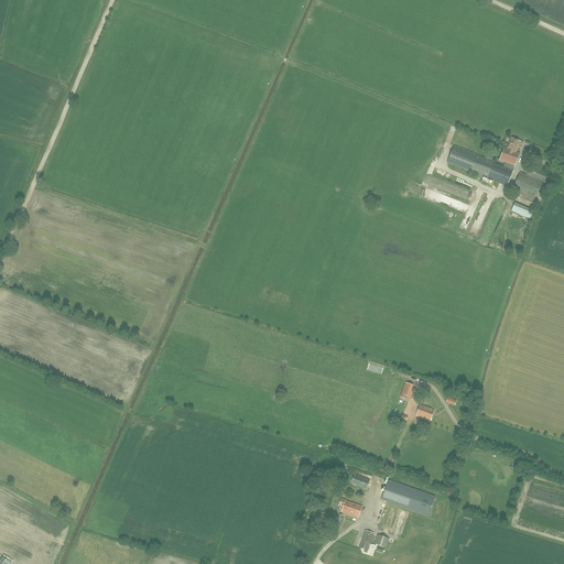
[(111,26),(118,30),(121,22),(114,20),(111,26)]
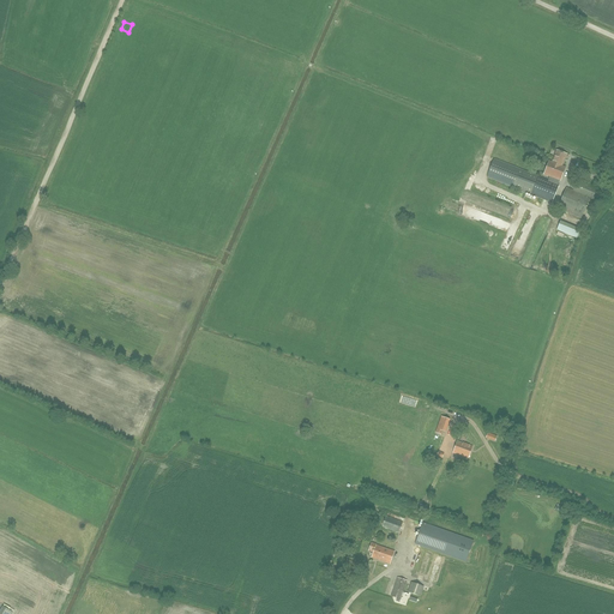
[(563,167),(564,163),(567,155),(557,151),(554,158),(553,162),(549,161),(545,175),(551,178),(549,181),(554,184),(557,179),(560,181),(563,175),(564,173),(566,168),(563,167)]
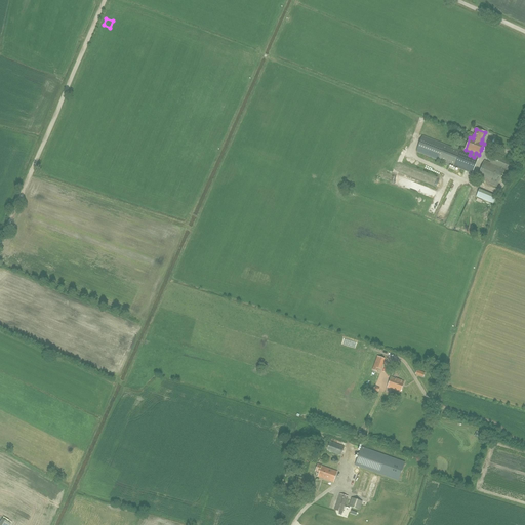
[(416,151),(438,160),(472,173),(478,158),(474,157),(470,155),(460,152),(461,151),(454,149),(444,145),(422,135),(416,151)]
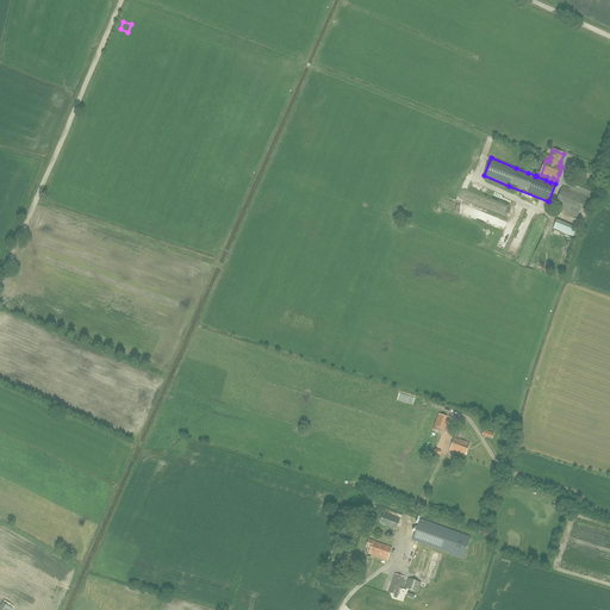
[(591,198),(595,190),(573,180),(570,190),(564,187),(554,207),(578,217),(586,197),(591,198)]
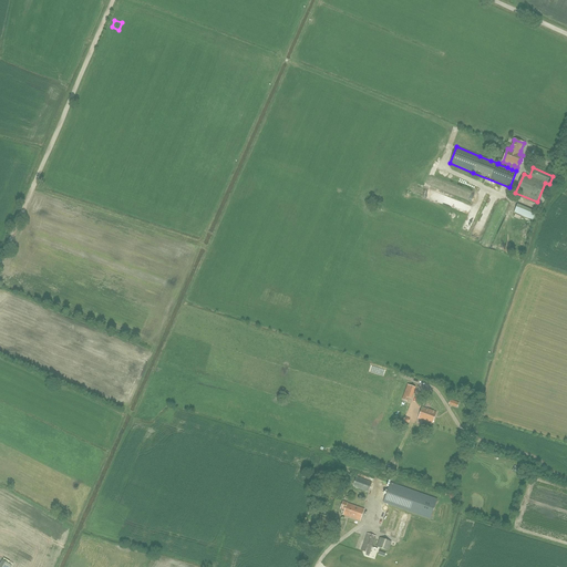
[(439,178),(434,184),(440,188),(444,182),(439,178)]
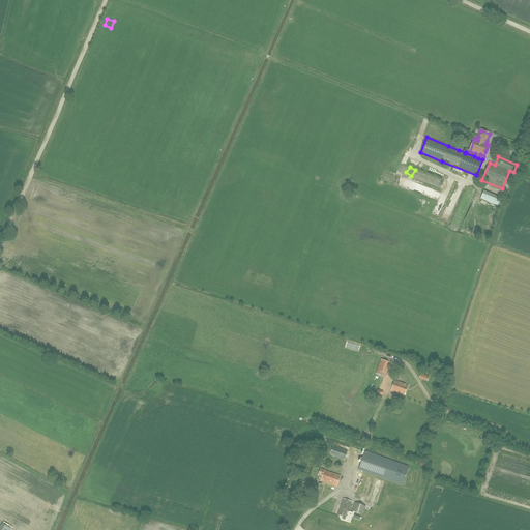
[(413,183),(411,183),(409,188),(421,193),(423,186),(413,183)]
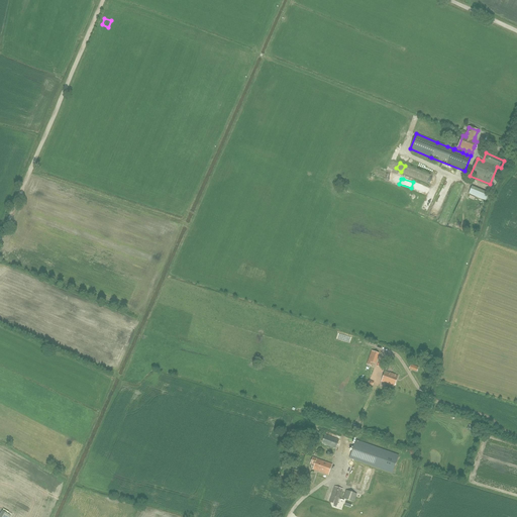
[(421,193),(423,187),(417,185),(415,191),(421,193)]
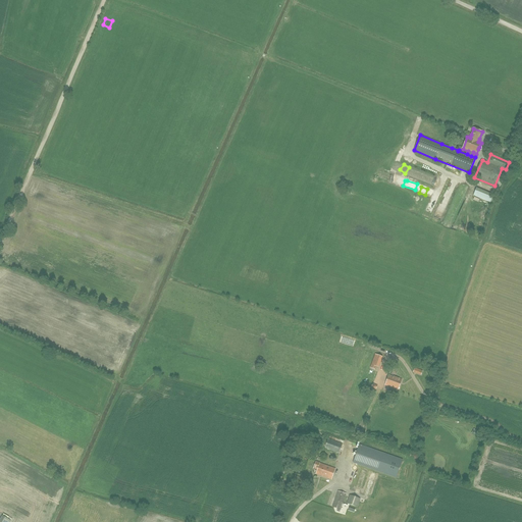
[(490,203),(493,196),(477,189),(474,196),(490,203)]
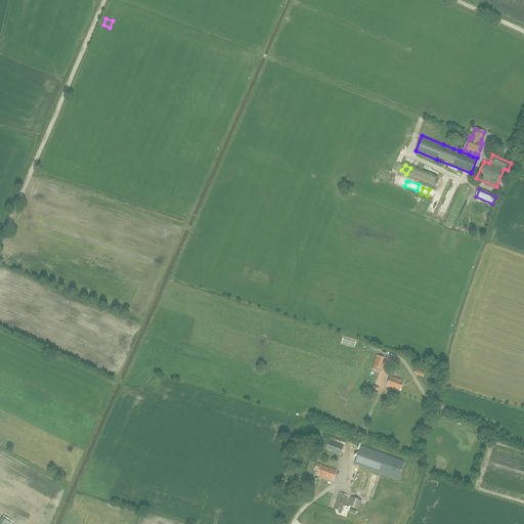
[(400,392),(403,382),(391,377),(387,387),(400,392)]
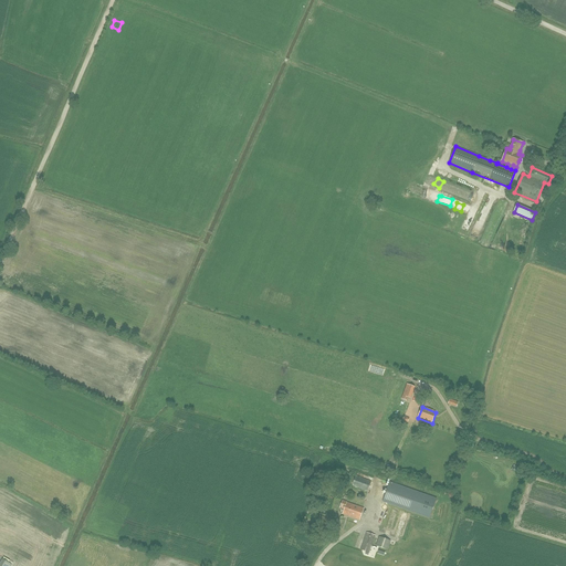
[(368,491),(371,482),(356,477),(353,486),(368,491)]
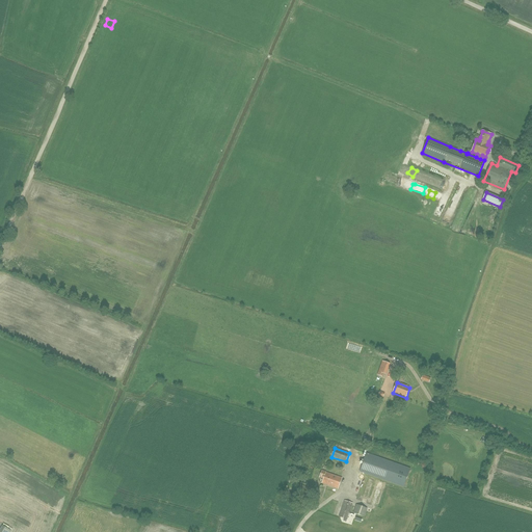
[(404,487),(410,469),(366,453),(360,472),(404,487)]
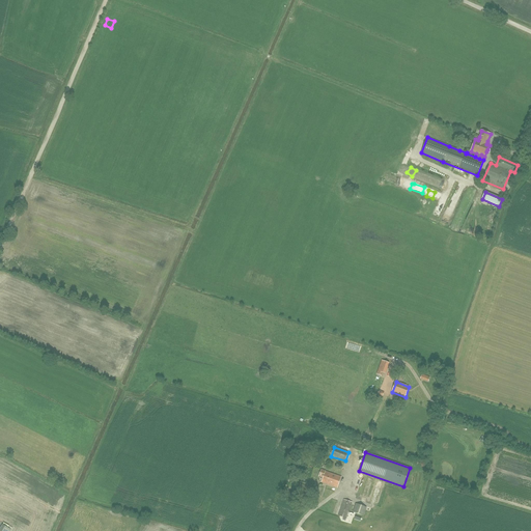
[(350,467),(346,478),(354,480),(357,470),(350,467)]
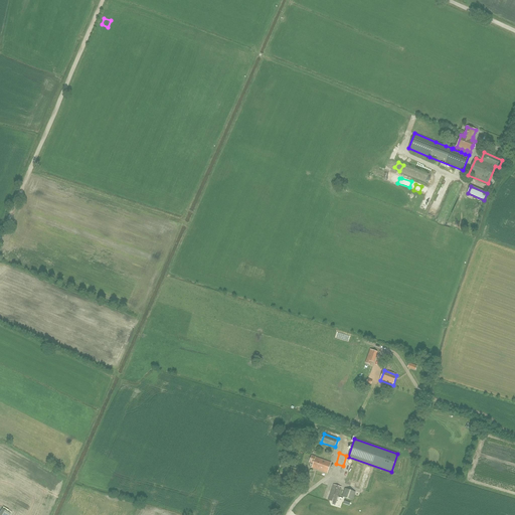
[(320,471),(323,460),(316,458),(316,457),(312,456),(310,462),(313,464),(312,468),(320,471)]
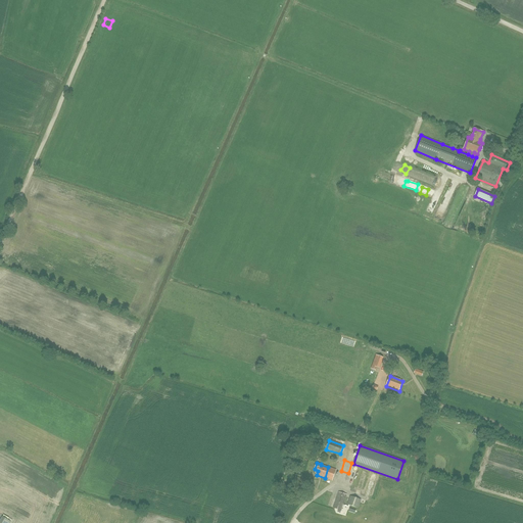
[(336,470),(328,467),(325,478),(332,481),(336,470)]
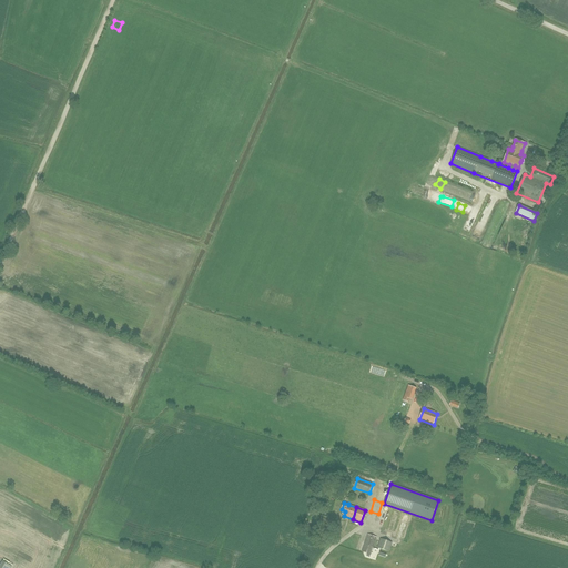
[(332,529),(334,523),(321,518),(318,525),(332,529)]
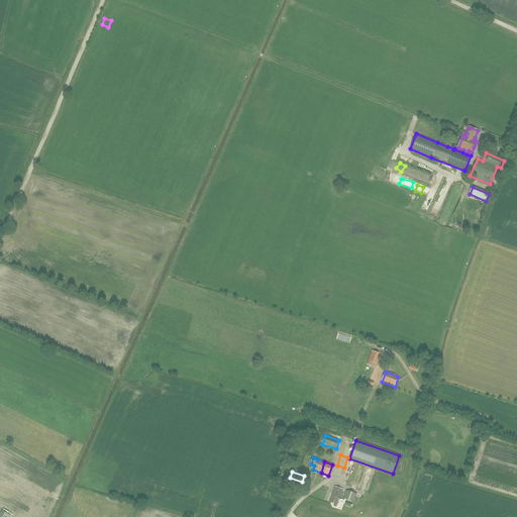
[(338,504),(342,489),(335,487),(330,501),(338,504)]
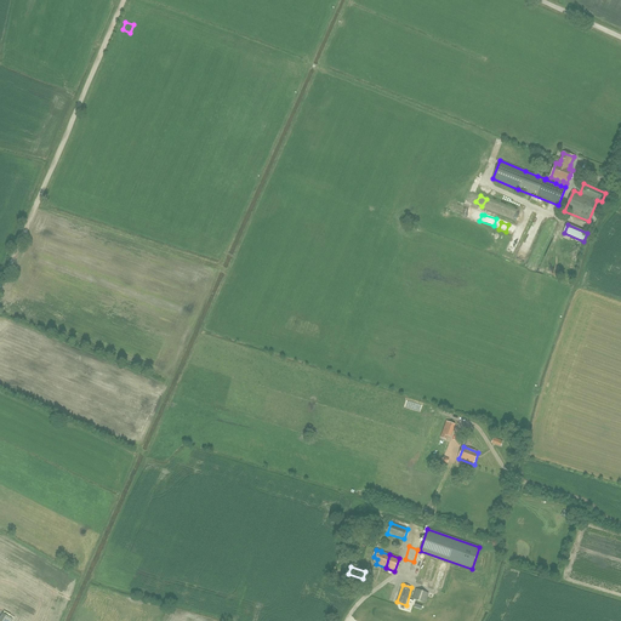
[(426,603),(429,593),(416,590),(412,599),(426,603)]
